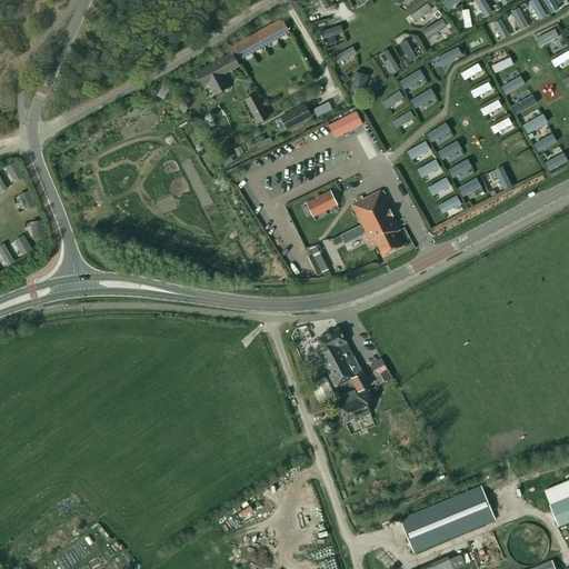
[(448,10),(459,0),(445,0),(442,3),(448,10)]
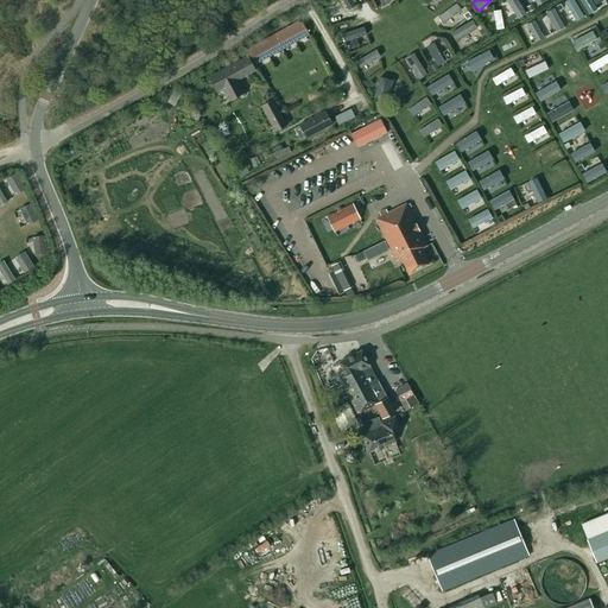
[(527,13),(518,0),(506,0),(518,19),(527,13)]
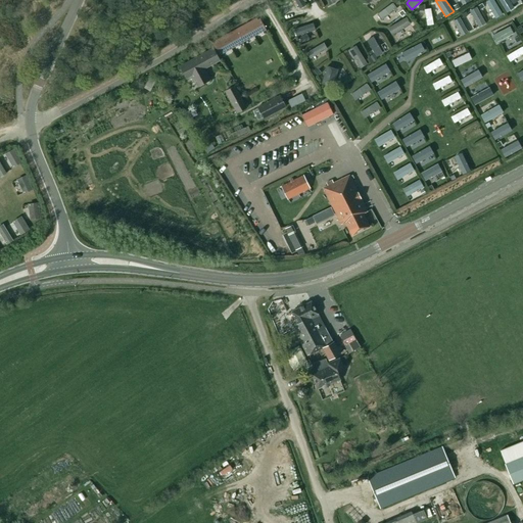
[(504,14),(494,0),(488,0),(486,2),(496,18),(504,14)]
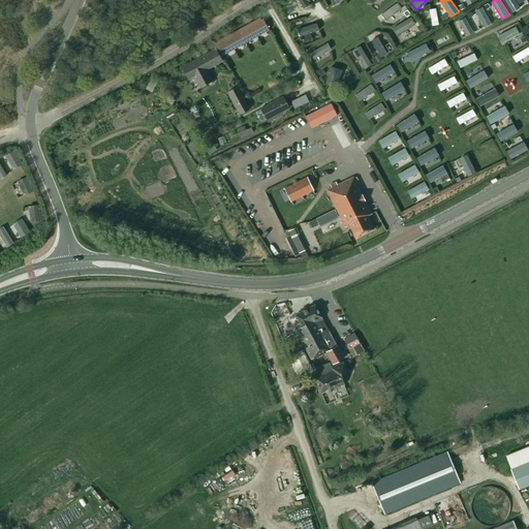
[(520,7),(515,0),(504,0),(512,12),(520,7)]
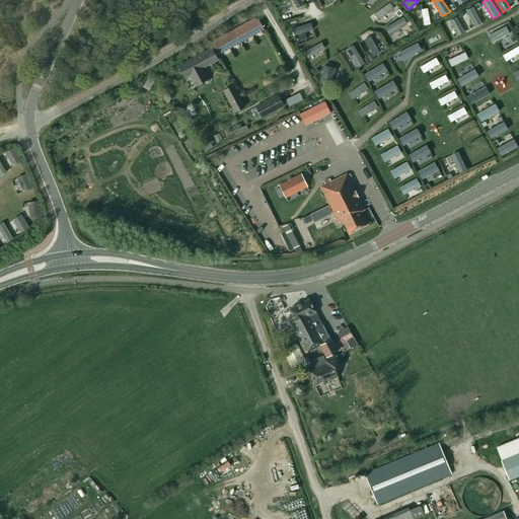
[(378,20),(394,8),(390,3),(374,14),(378,20)]
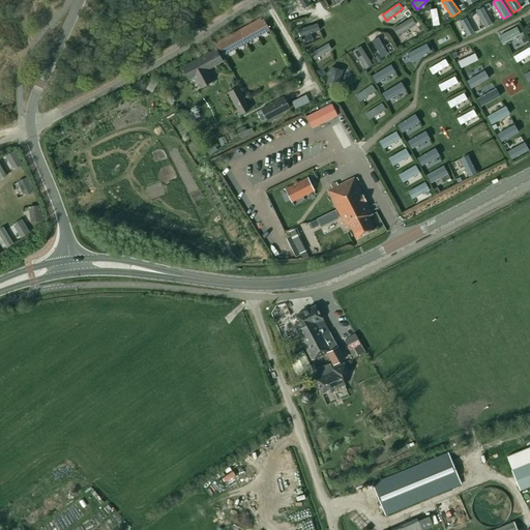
[(493,24),(483,6),(476,10),(486,28),(493,24)]
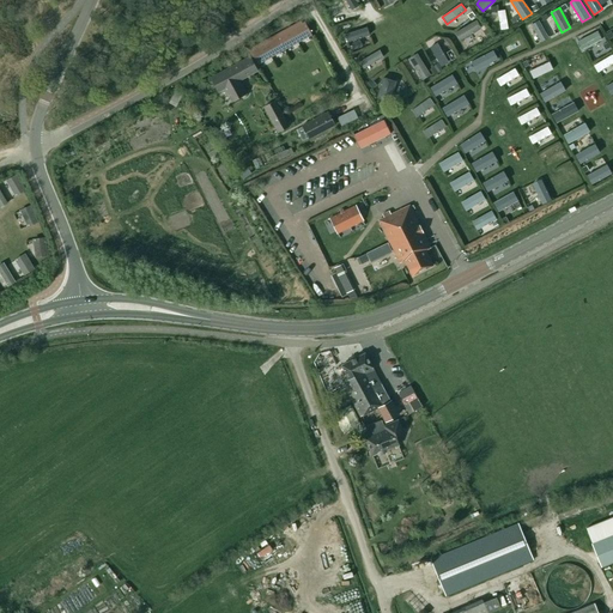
[(508,28),(505,10),(497,11),(501,29),(508,28)]
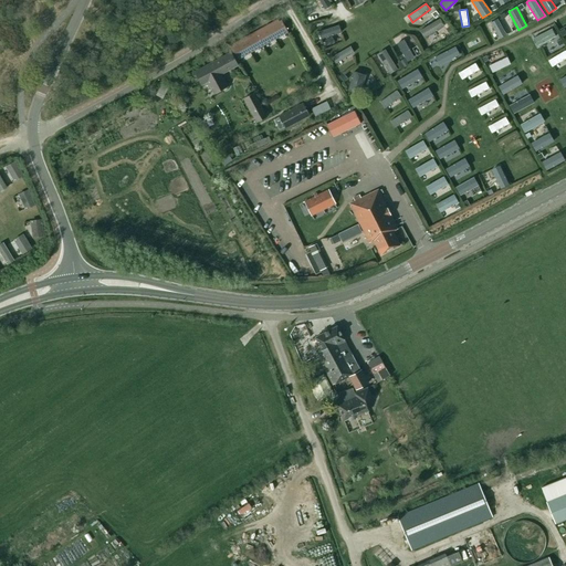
[(425,38),(444,27),(440,18),(419,30),(425,38)]
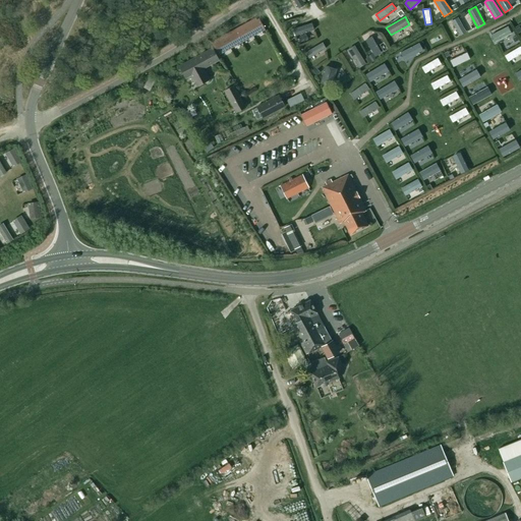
[(467,32),(458,17),(452,21),(460,36),(467,32)]
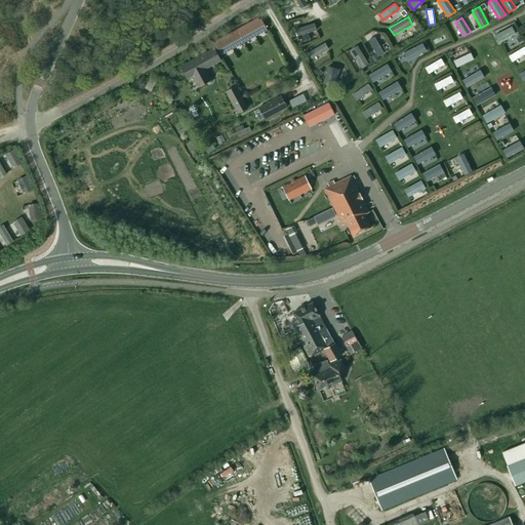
[(217,44),(215,46),(221,56),(268,31),(261,21),(259,22),(258,19),(216,42),(217,44)]
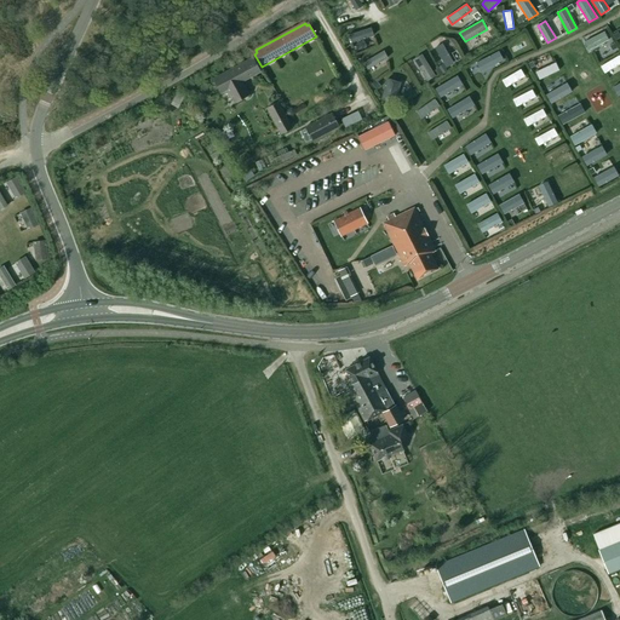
[(374,35),(372,27),(349,34),(351,42),(374,35)]
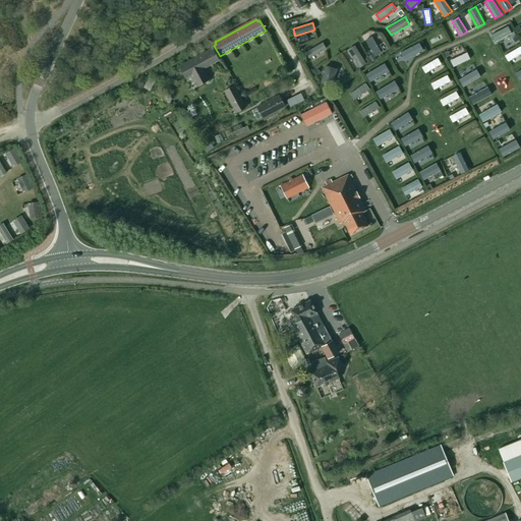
[(494,43),(511,34),(507,26),(489,36),(494,43)]
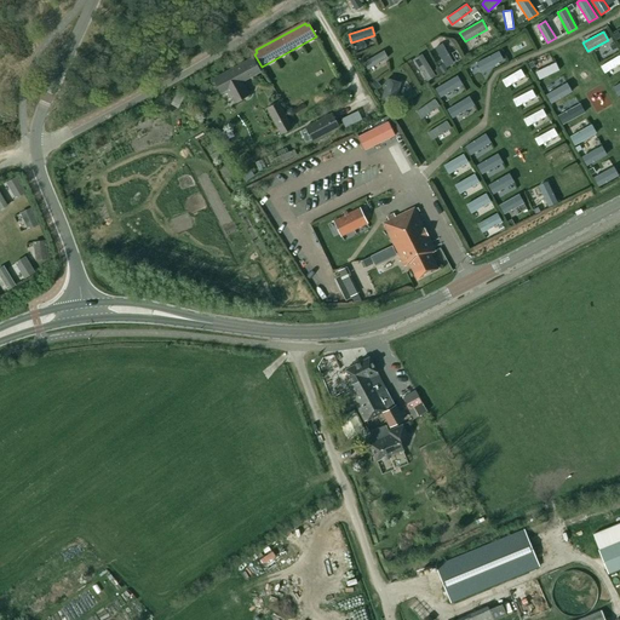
[(454,63),(442,42),(435,47),(446,68),(454,63)]
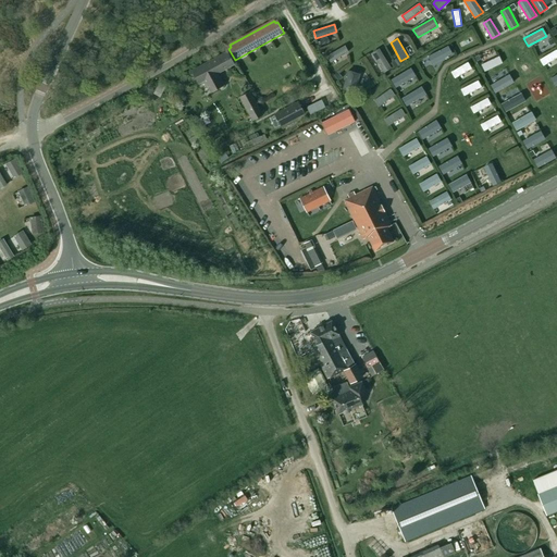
[(330,63),(348,51),(345,45),(326,57),(330,63)]
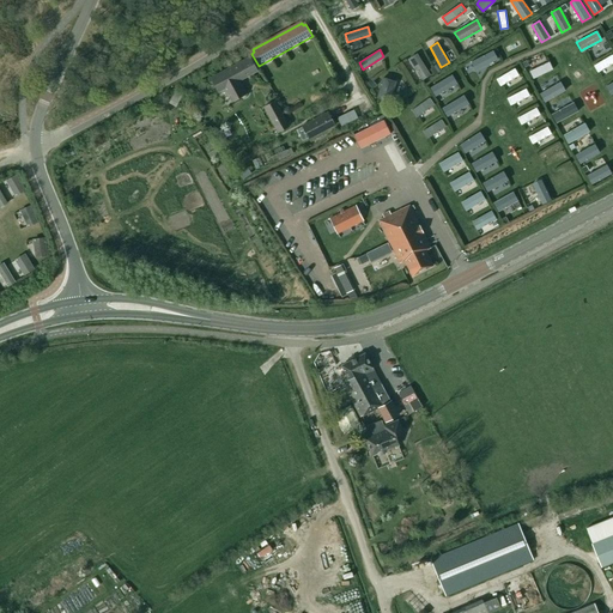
[(456,58),(451,49),(447,53),(451,61),(456,58)]
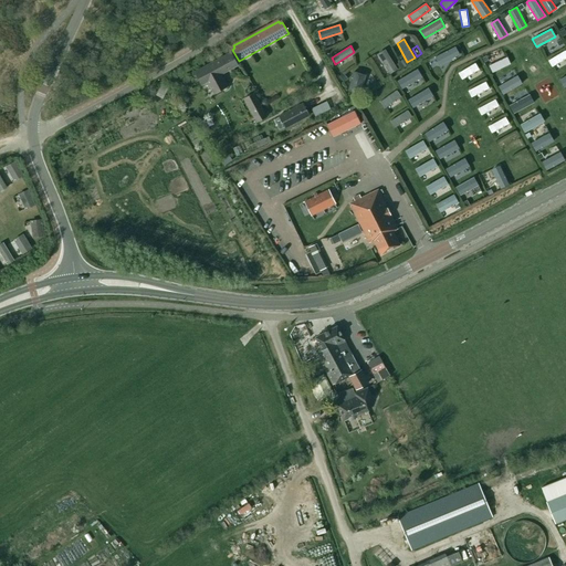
[(439,65),(460,54),(456,46),(435,58),(439,65)]
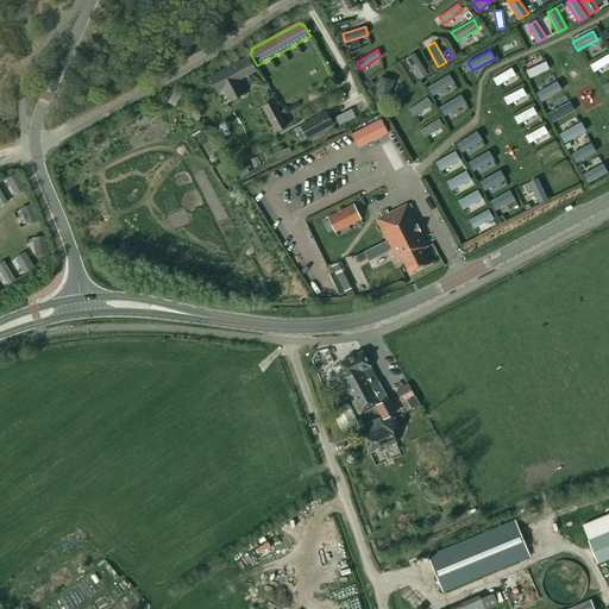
[(419,79),(426,74),(415,55),(407,60),(419,79)]
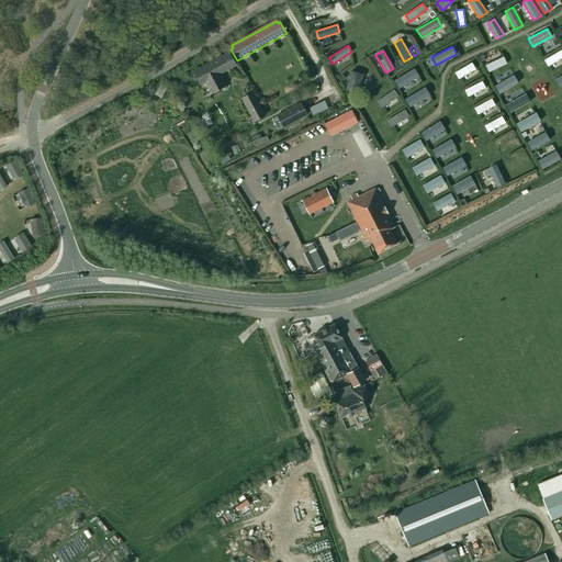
[(561,57),(561,53),(560,51),(543,60),(548,67),(561,57)]
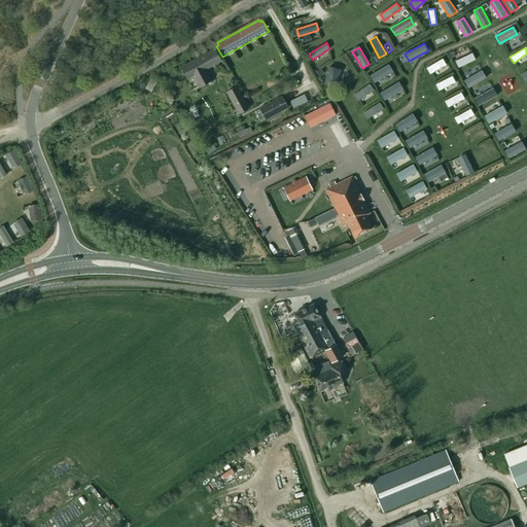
[(222,62),(216,50),(181,69),(188,80),(196,76),(202,88),(212,82),(206,70),(222,62)]
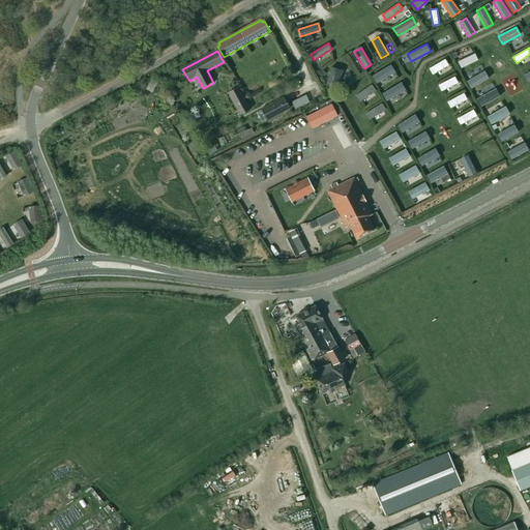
[(478,60),(475,53),(458,61),(461,68),(478,60)]
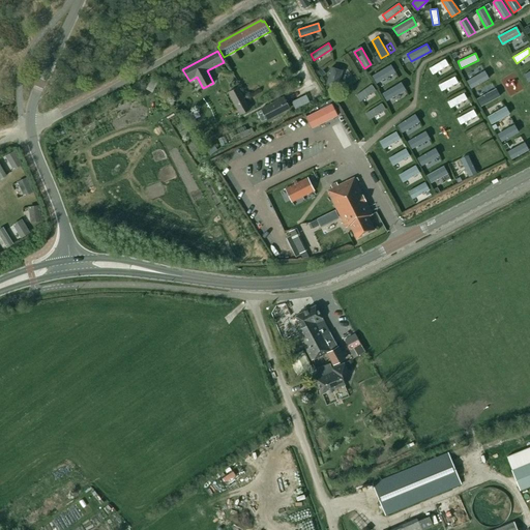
[(433,75),(449,65),(445,59),(430,68),(433,75)]
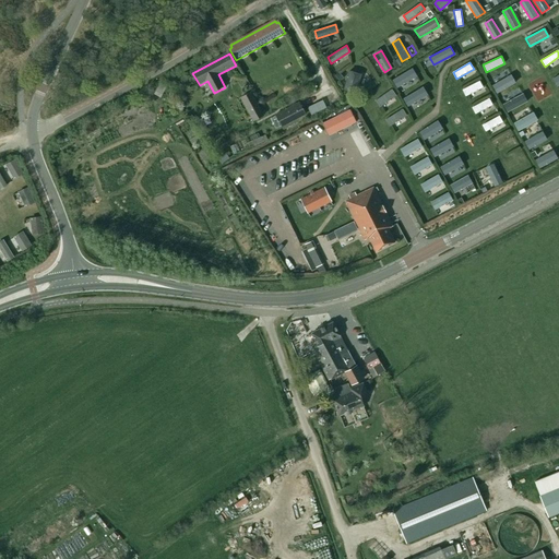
[(397,88),(417,75),(413,68),(392,80),(397,88)]
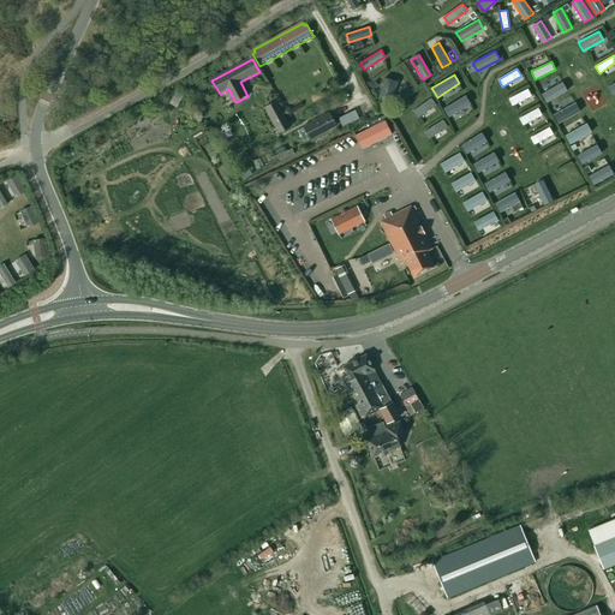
[(392,102),(398,82),(383,77),(377,99),(392,102)]
